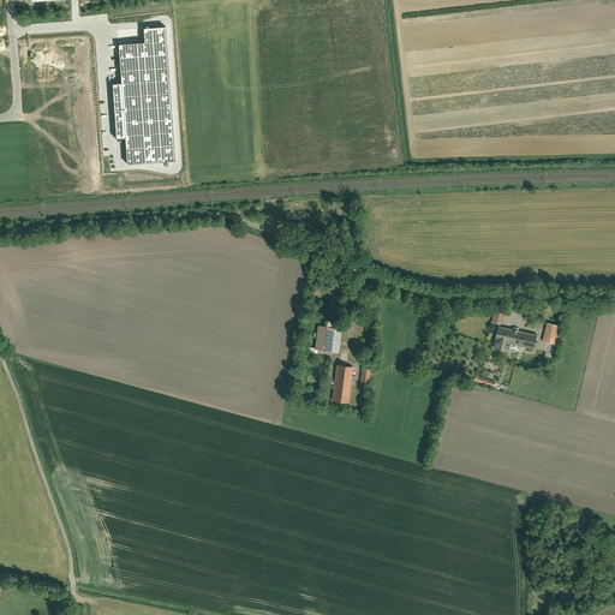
[(165,28),(144,29),(145,42),(119,45),(123,83),(112,84),(117,139),(126,138),(129,165),(175,160),(165,28)]
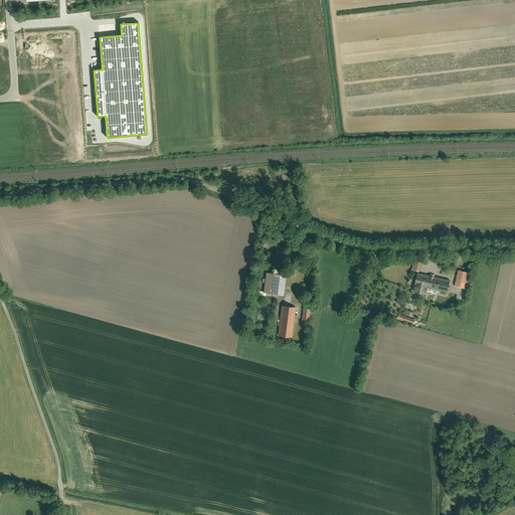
[(285,251),(276,250),(275,263),(284,264),(285,251)]
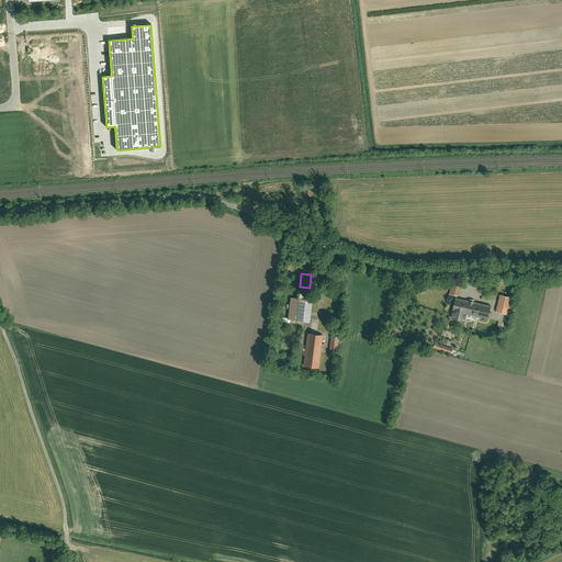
[(449,294),(458,296),(460,283),(451,282),(451,284),(449,294)]
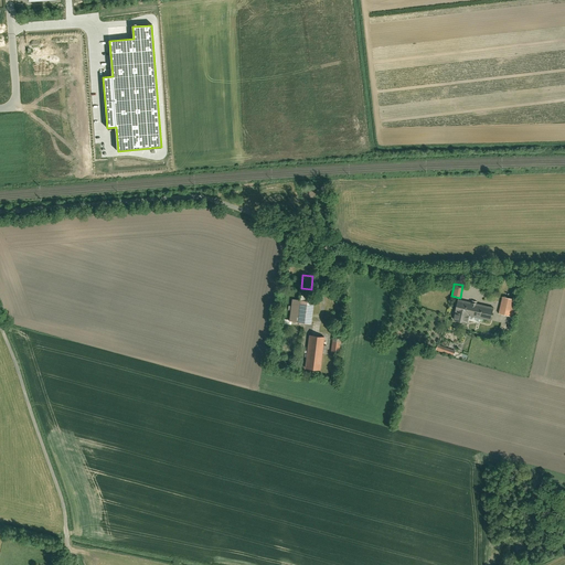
[(311,324),(315,294),(300,292),(299,300),(290,299),(288,322),(311,324)]
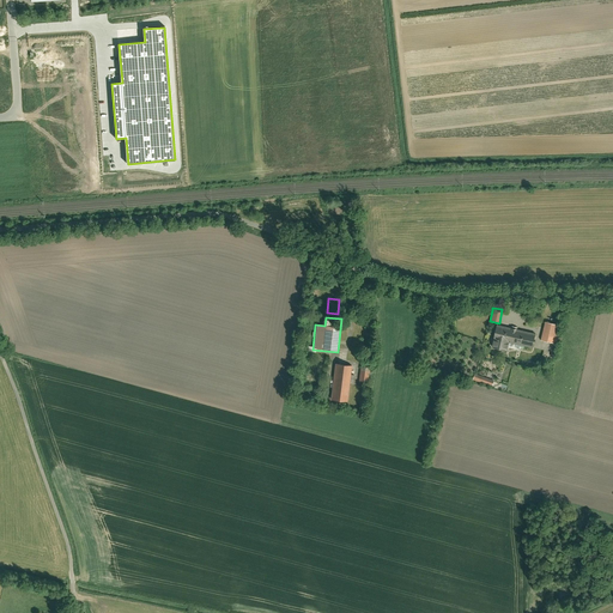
[(560,326),(545,321),(540,341),(556,345),(560,326)]
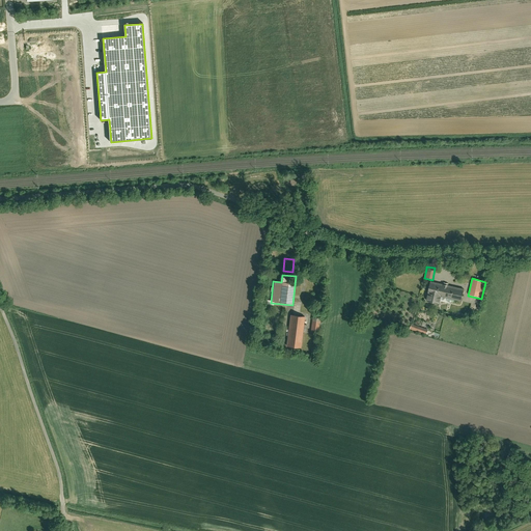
[(464,288),(430,281),(425,302),(439,305),(441,297),(460,302),(464,288)]
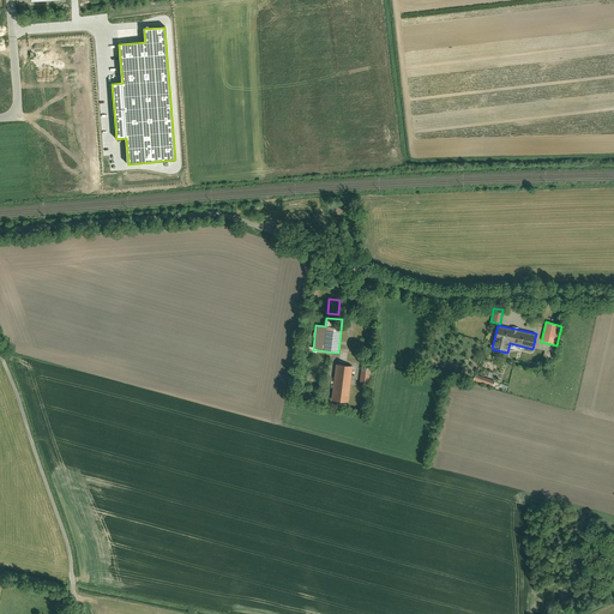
[(350,374),(351,366),(335,365),(331,401),(348,402),(349,384),(353,385),(354,375),(350,374)]
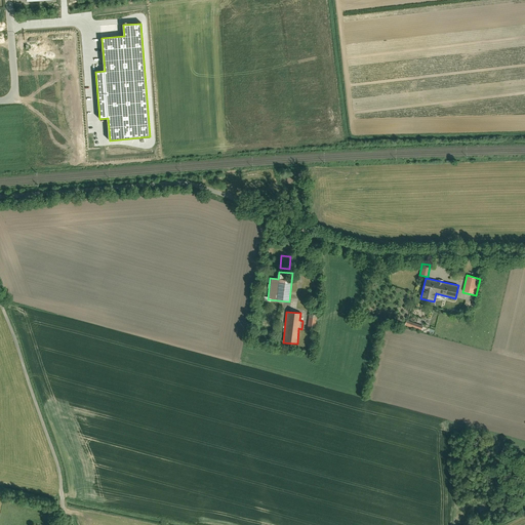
[(316,315),(309,314),(307,331),(314,332),(316,315)]
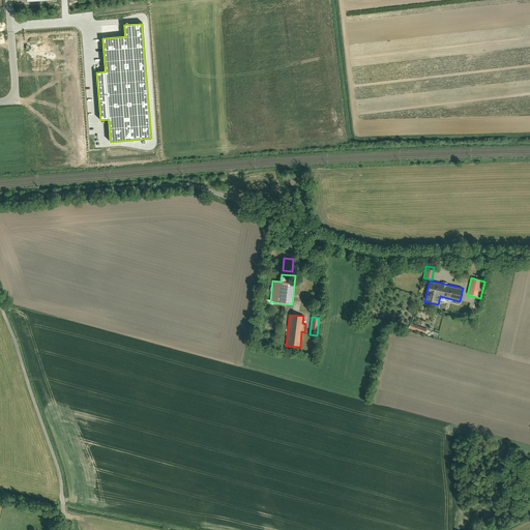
[(409,327),(425,333),(428,329),(411,323),(409,327)]
